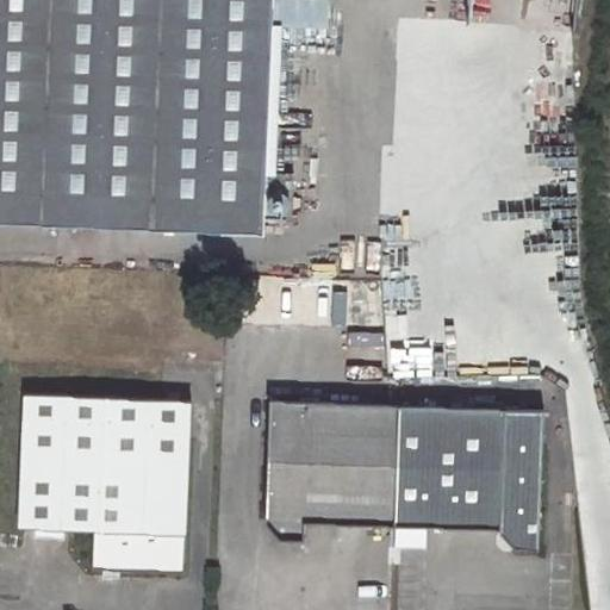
[(279,0),(0,0),(0,221),(271,234),(272,215),(273,173),(279,0)]
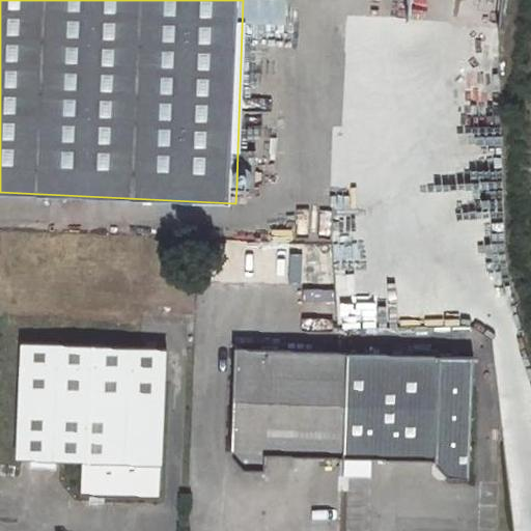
[(259,151),(238,150),(236,187),(258,188),(259,151)]
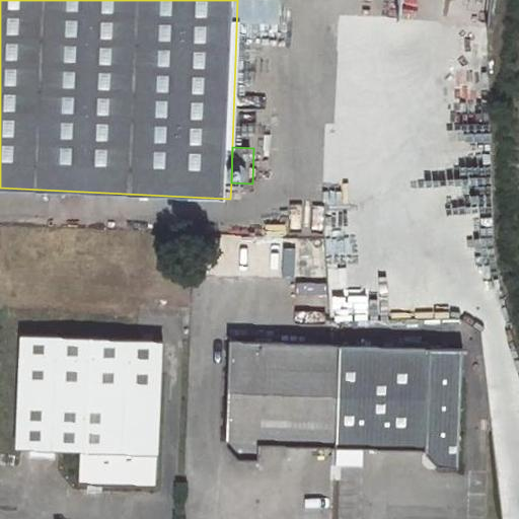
[(78,482),(156,487),(163,341),(21,334),(16,447),(80,450),(78,482)]
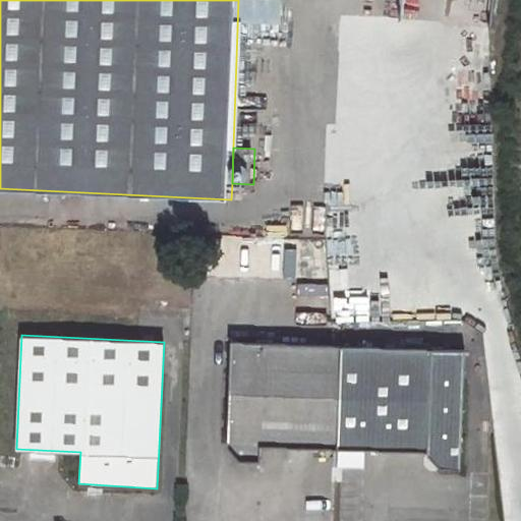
[(264,447),(339,451),(344,347),(235,341),(230,447),(241,461),(263,462),(264,447)]
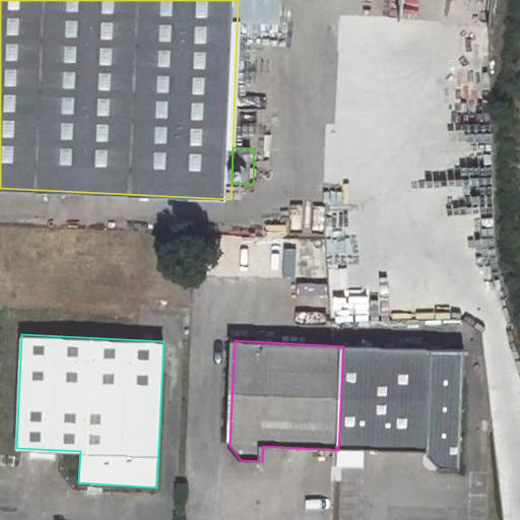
[(466,352),(343,346),(338,450),(430,455),(429,458),(439,474),(459,475),(466,352)]
